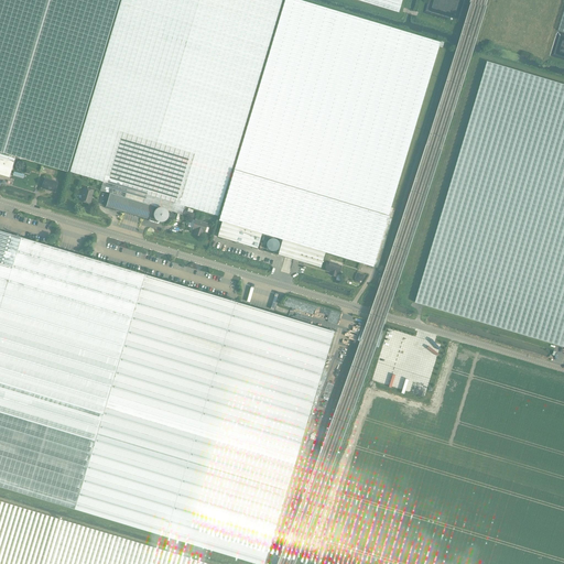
[(0,0),(0,156),(14,161),(15,156),(68,172),(119,0),(0,0)]
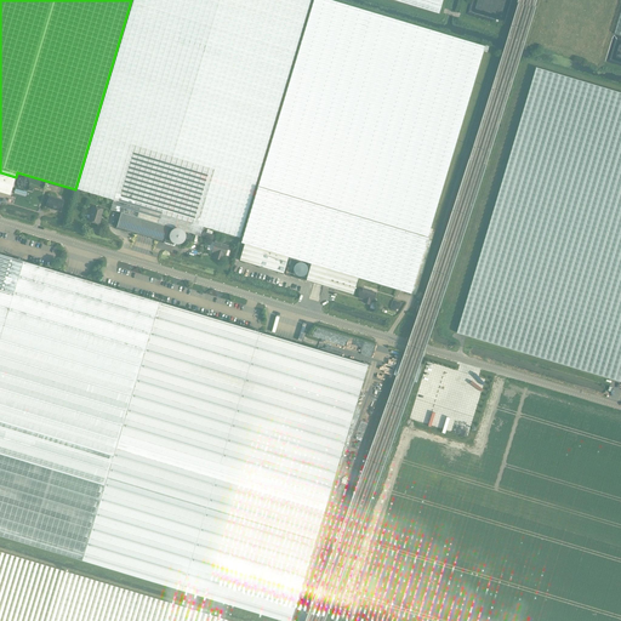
[(124,204),(121,212),(169,227),(200,237),(203,227),(239,238),(311,0),(134,0),(77,189),(114,200),(110,210),(117,211),(119,203),(124,204)]
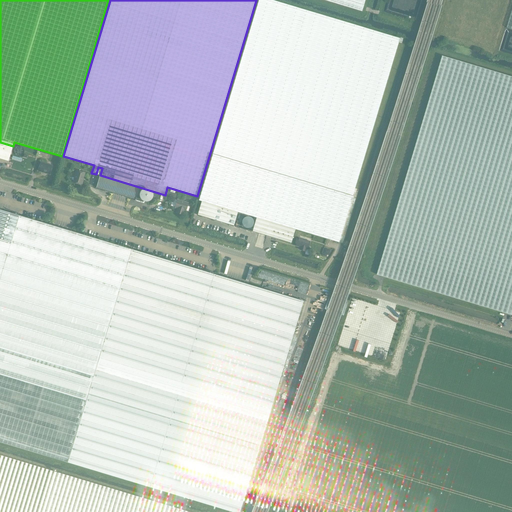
[(200,196),(199,200),(201,201),(237,212),(256,218),(295,229),(338,242),(339,237),(399,38),(387,35),(362,27),(270,0),(258,0),(251,27),(200,196)]
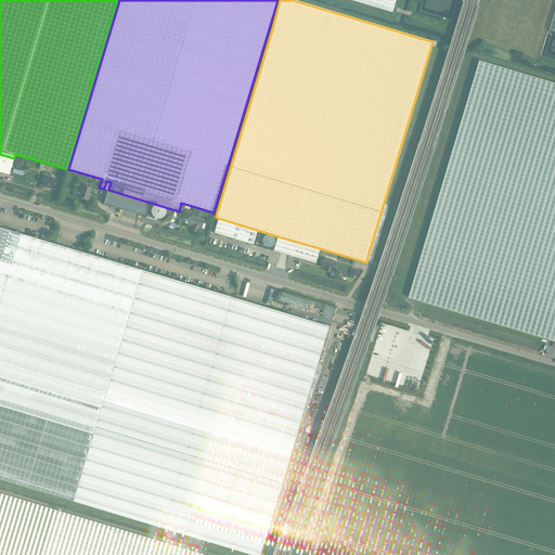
[(350,0),(392,13),(396,0),(350,0)]
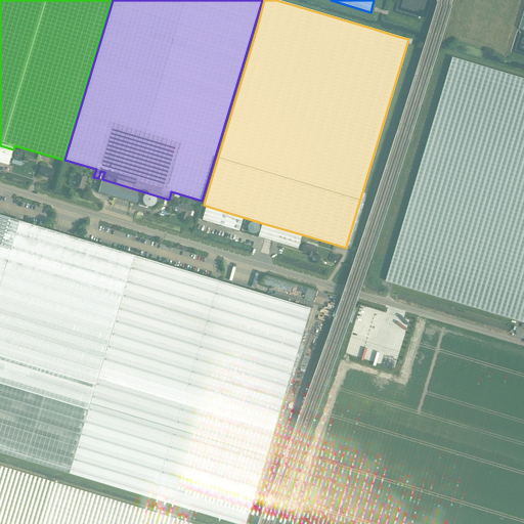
[(523,78),(506,73),(453,57),(386,281),(516,320),(523,322),(523,321),(523,78)]
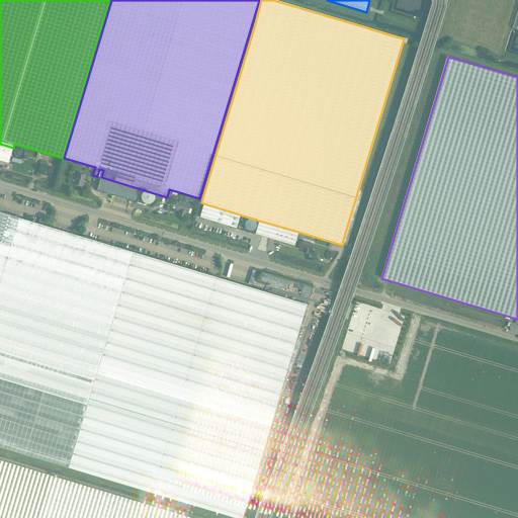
[(0,160),(8,163),(13,148),(0,144),(0,160)]
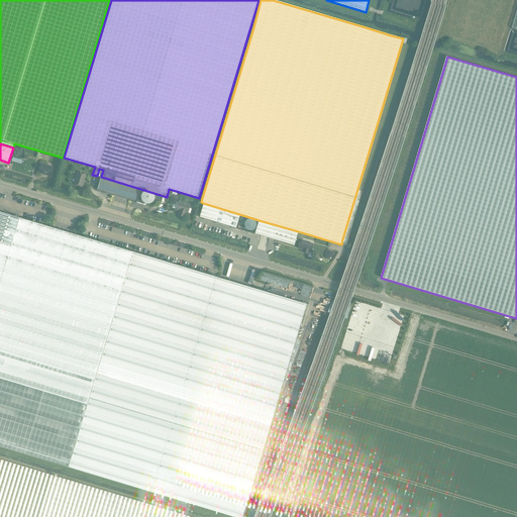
[(40,164),(37,173),(50,177),(54,167),(40,164)]
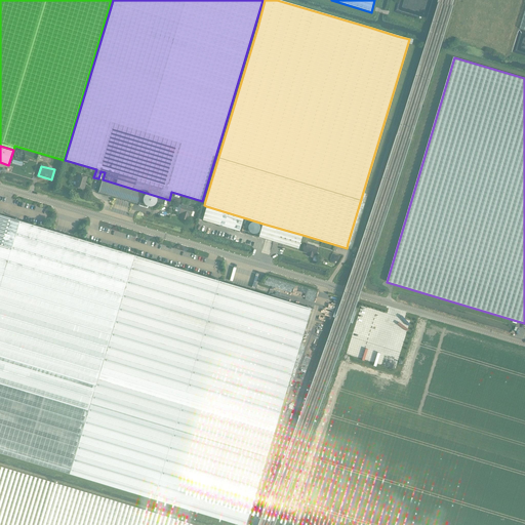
[(78,166),(77,171),(88,174),(90,169),(78,166)]
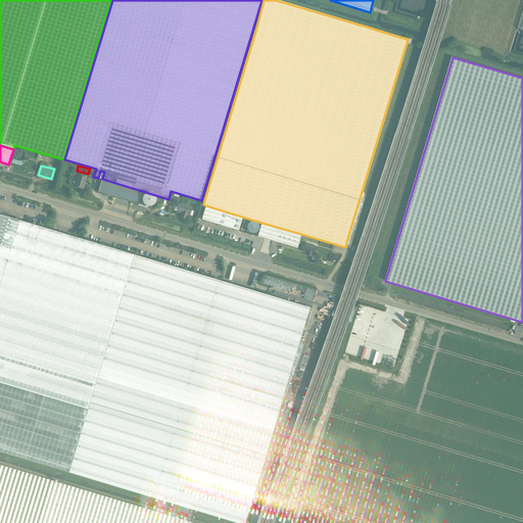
[(77,177),(75,186),(84,189),(85,184),(87,177),(78,174),(77,177)]
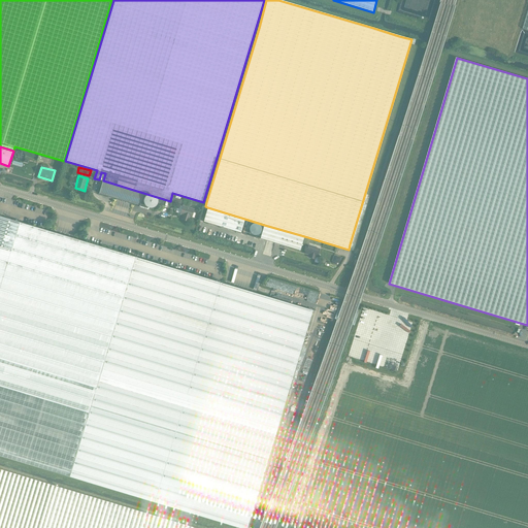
[(139,205),(143,193),(103,180),(99,194),(139,205)]
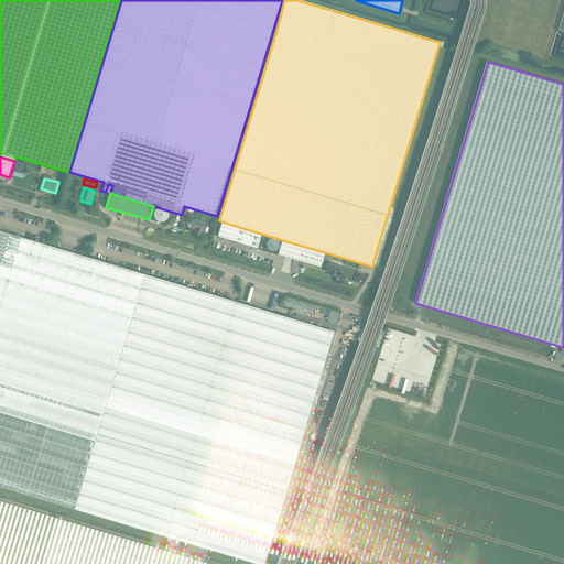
[(194,235),(202,237),(203,231),(205,232),(207,224),(195,220),(193,228),(195,229),(194,235)]
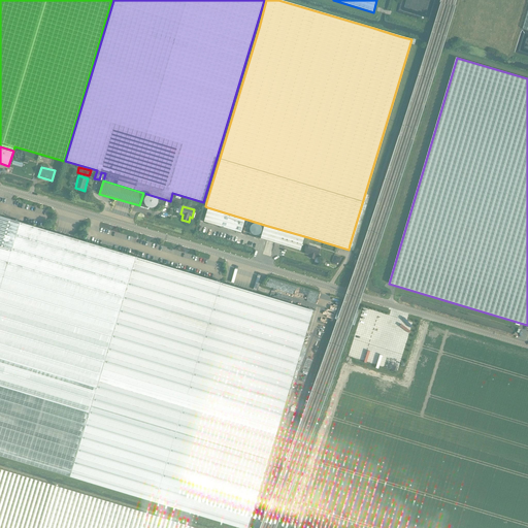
[(207,207),(203,222),(240,233),(244,219),(207,207)]
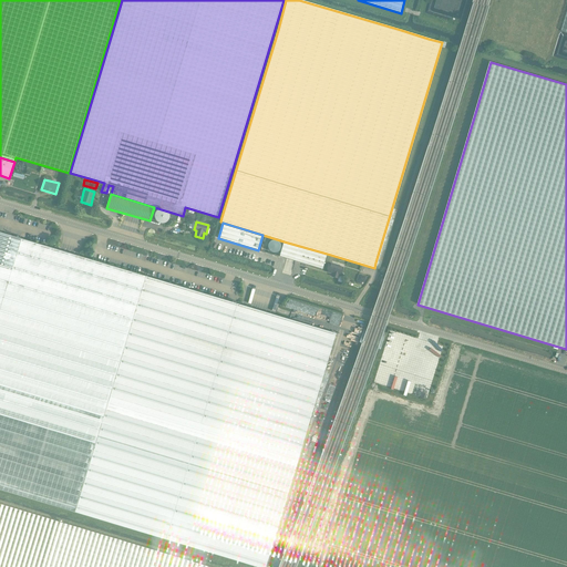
[(0,488),(74,512),(257,566),(265,566),(267,560),(275,535),(336,333),(145,276),(79,256),(60,250),(21,238),(0,232),(0,488)]
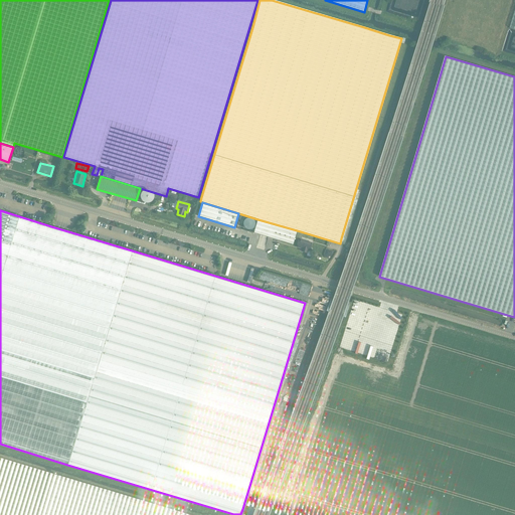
[(258,219),(253,233),(293,244),(294,239),(297,230),(258,219)]
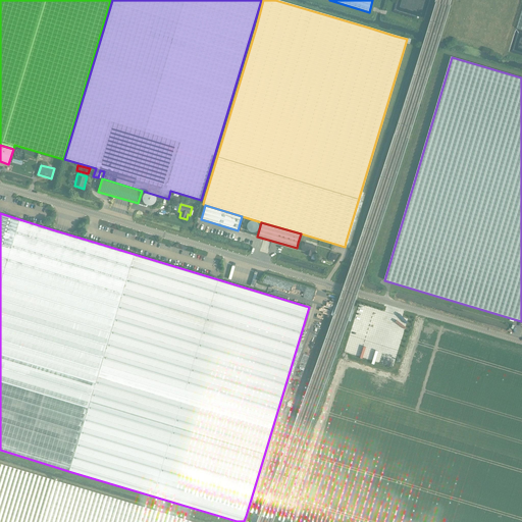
[(304,243),(302,251),(306,252),(305,254),(311,256),(312,254),(313,254),(315,246),(304,243)]
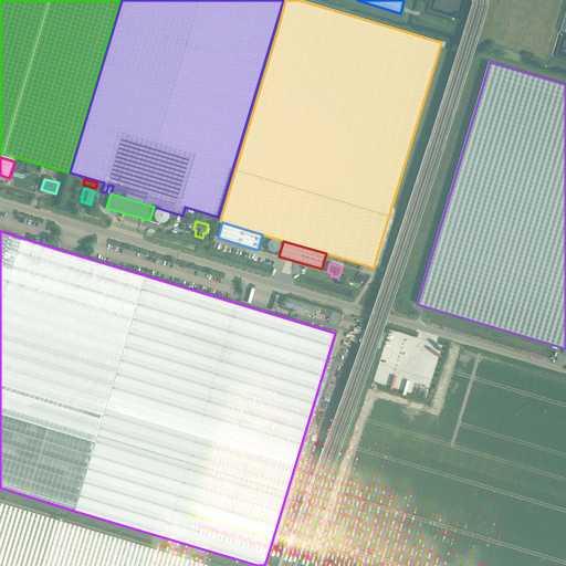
[(0,565),(209,565),(0,503),(0,565)]
